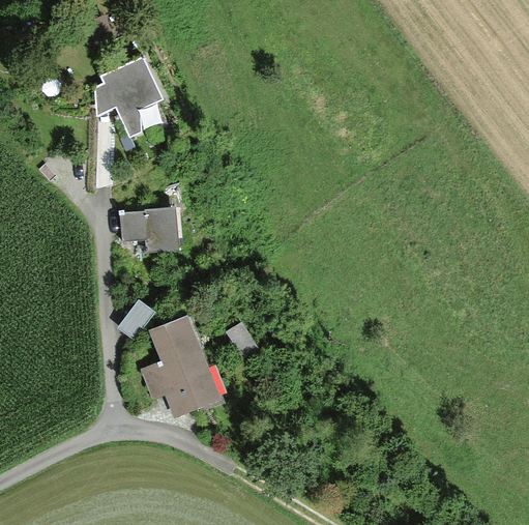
[(98,76),(101,82),(95,86),(97,112),(114,107),(127,137),(139,130),(140,107),(163,95),(143,54),(98,76)]
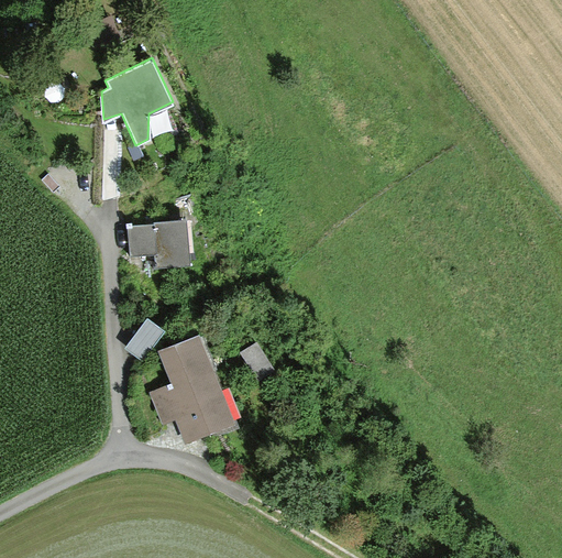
[(162,265),(189,263),(185,218),(127,223),(130,254),(161,251),(162,265)]
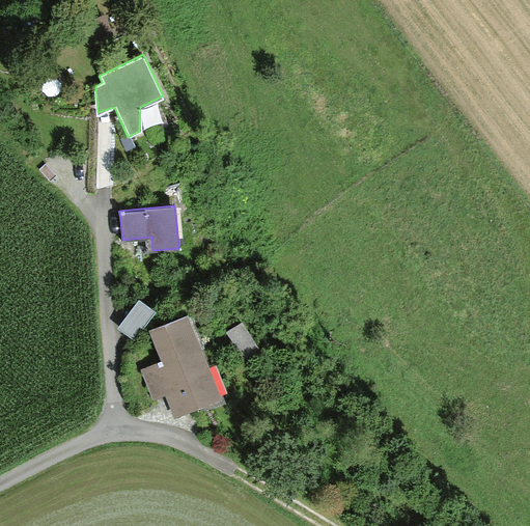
[(126,321),(140,330),(160,298),(145,288),(126,321)]
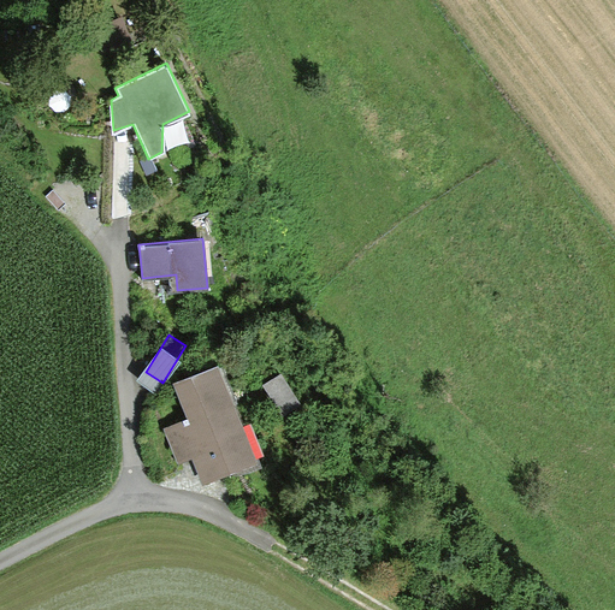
[(200,486),(253,467),(217,368),(173,384),(187,419),(161,428),(175,463),(189,459),(200,486)]
